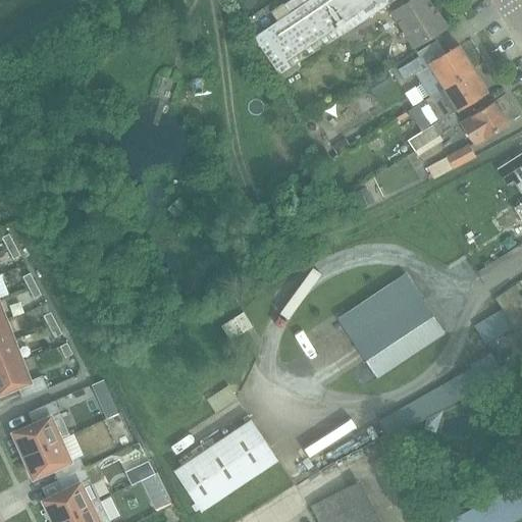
[(256,36),(253,38),(282,82),(300,69),(296,64),(324,47),(337,39),(367,19),(396,0),(291,0),(284,5),(285,6),(272,15),(277,22),(256,36)]
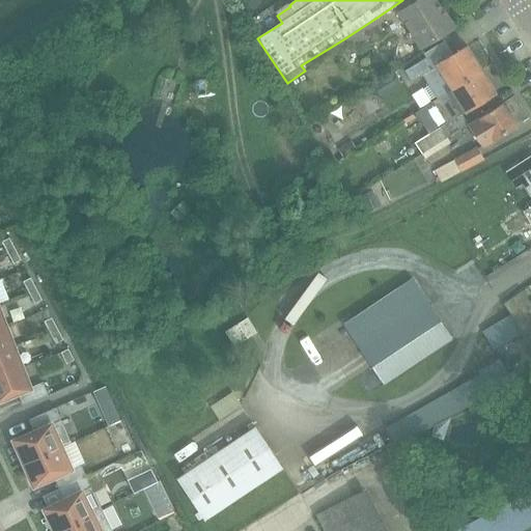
[(435,0),(419,0),(413,4),(395,16),(418,51),(440,37),(437,33),(451,24),(441,8),(440,8),(435,0)]
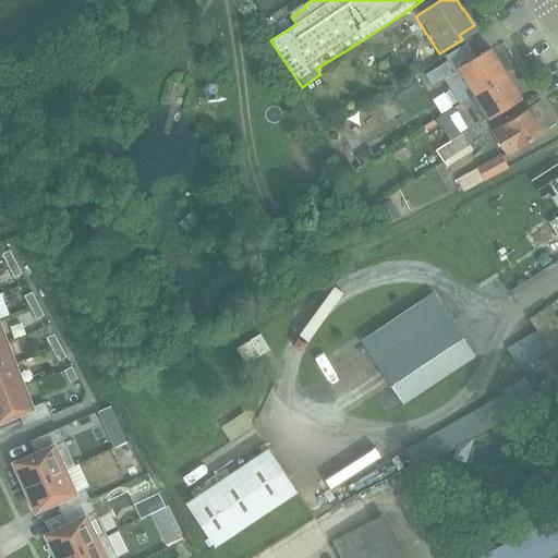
[(392,21),(361,41),(368,52),(370,53),(383,45),(400,34),(392,21)]
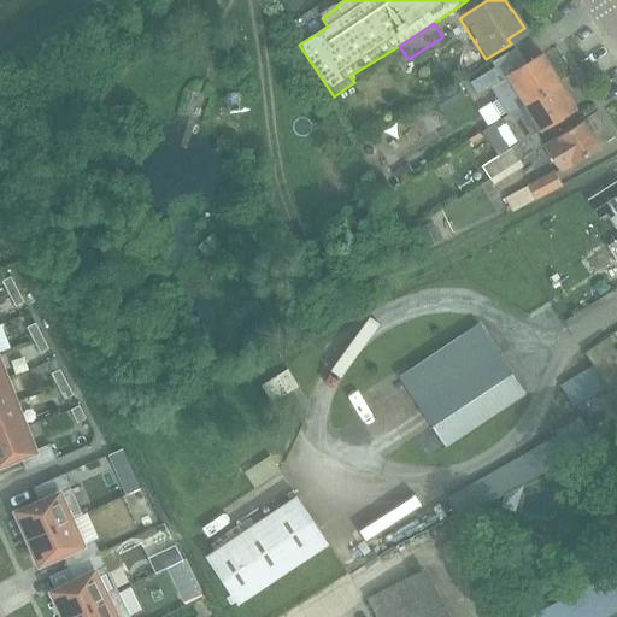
[(492,105),(499,115),(557,80),(541,54),(500,81),(492,68),(469,82),(476,94),(489,86),(499,100),(492,105)]
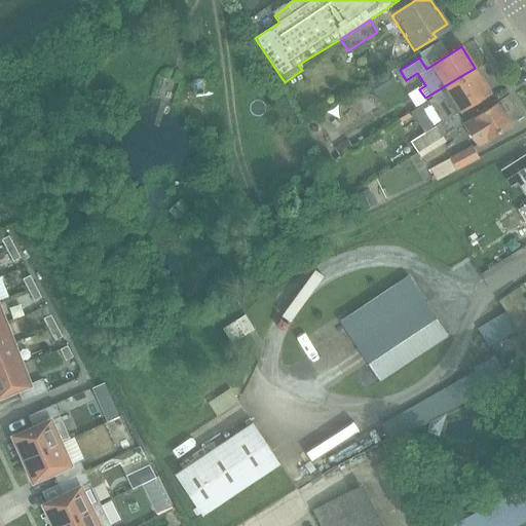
[(429,98),(444,121),(410,141),(418,153),(463,124),(457,114),(490,94),(475,68),(425,98),(426,100),(429,98)]
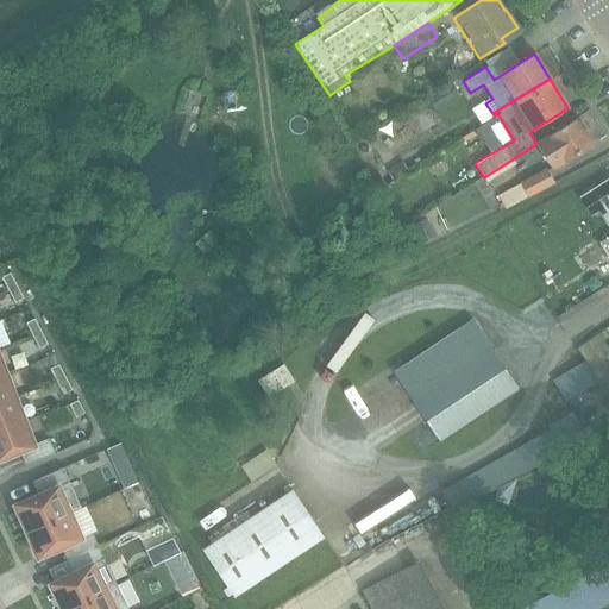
[(429,100),(438,112),(462,96),(453,85),(429,100)]
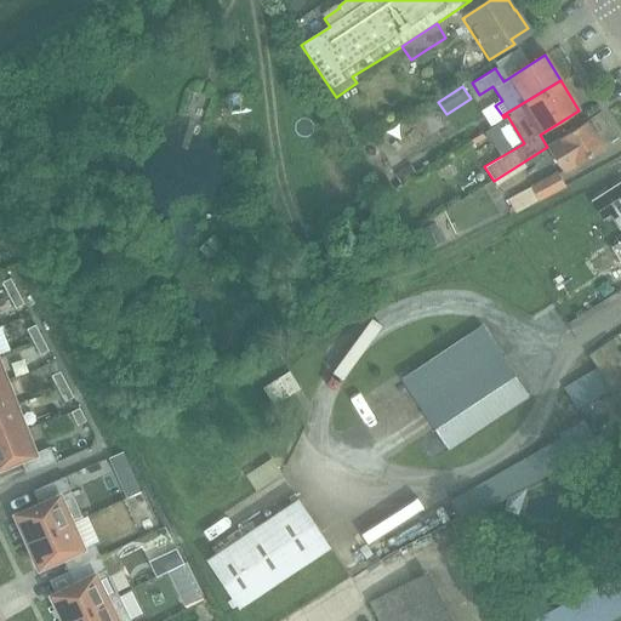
[(586,121),(567,135),(548,146),(556,157),(565,172),(603,148),(586,121)]
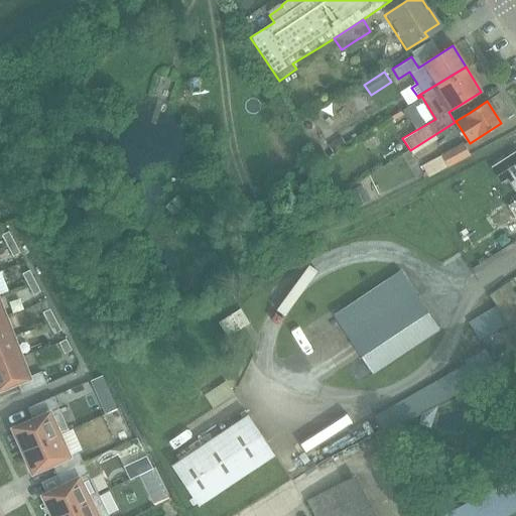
[(61,116),(56,130),(65,132),(69,119),(61,116)]
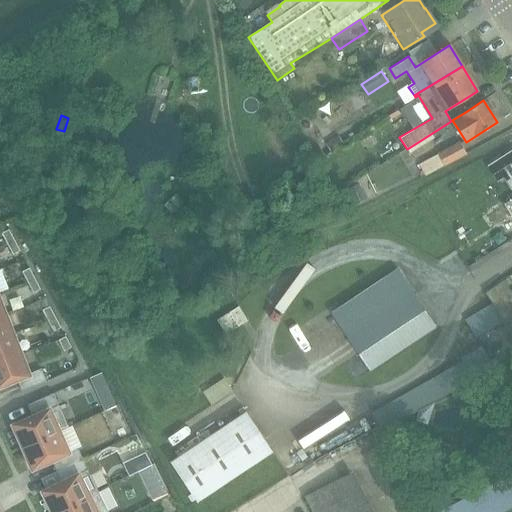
[(338,137),(326,144),(330,152),(343,144),(338,137)]
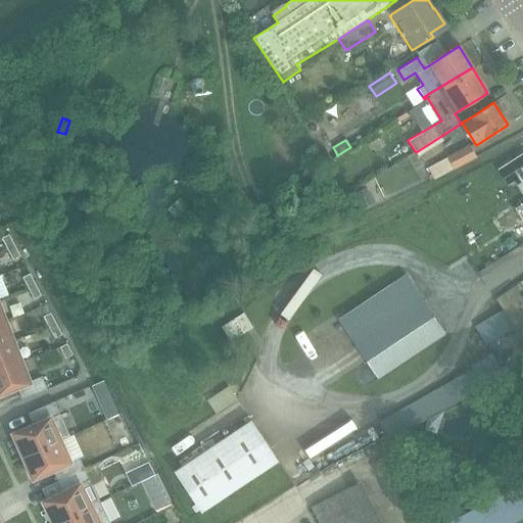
[(470,146),(447,158),(428,169),(434,180),(454,170),(455,172),(477,159),(470,146)]
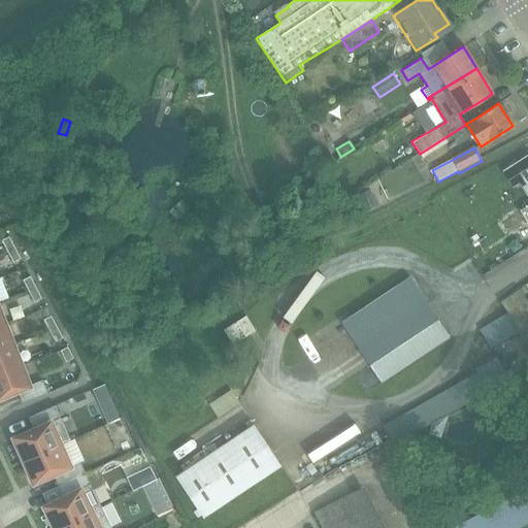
[(527,156),(503,172),(513,187),(519,183),(527,196),(527,204),(520,210),(527,223),(527,221),(527,156)]
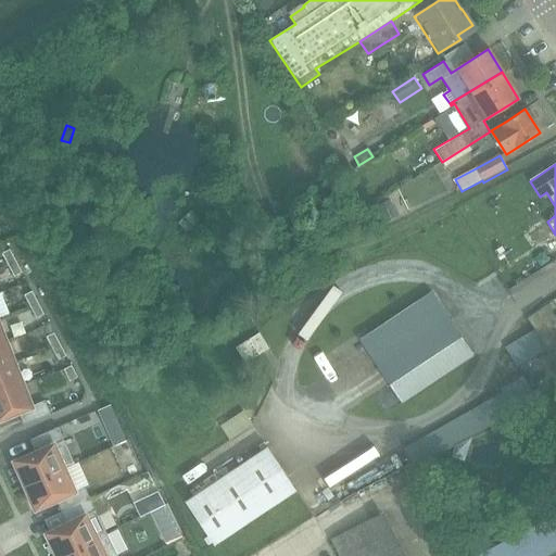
[(15,261),(9,250),(1,253),(8,265),(15,261)]
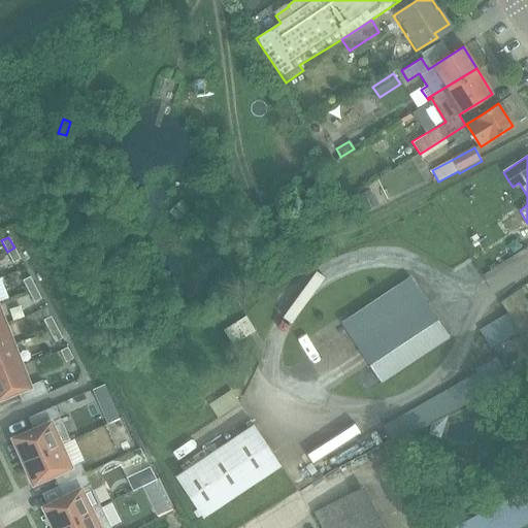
[(21,259),(14,248),(7,252),(13,263),(21,259)]
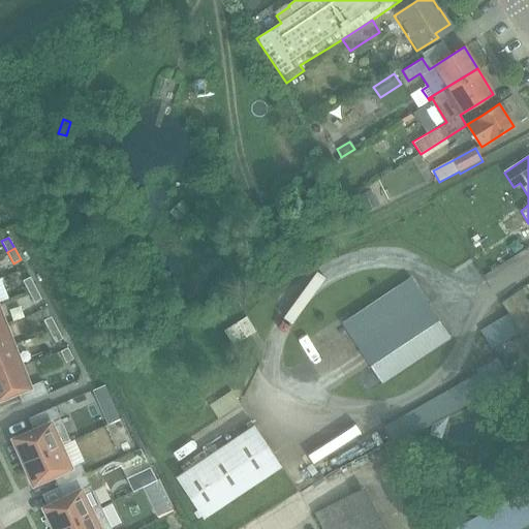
[(35,288),(30,277),(23,281),(28,291),(35,288)]
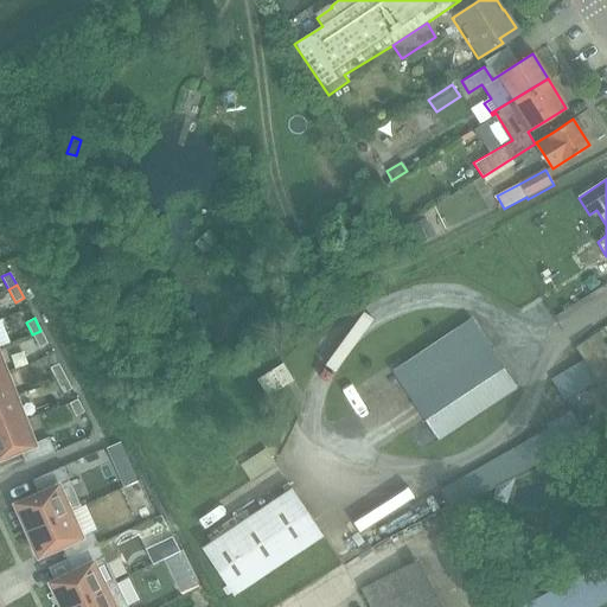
[(410,400),(438,440),(516,388),(490,347),(489,347),(470,319),(391,371),(410,400)]
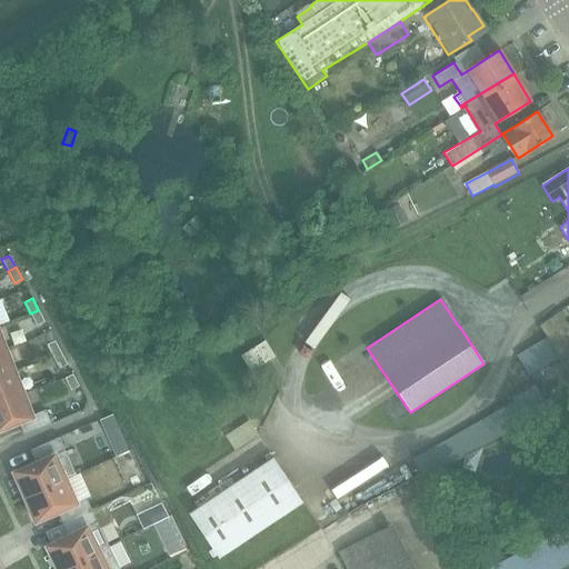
[(38,310),(30,313),(37,326),(45,321),(38,310)]
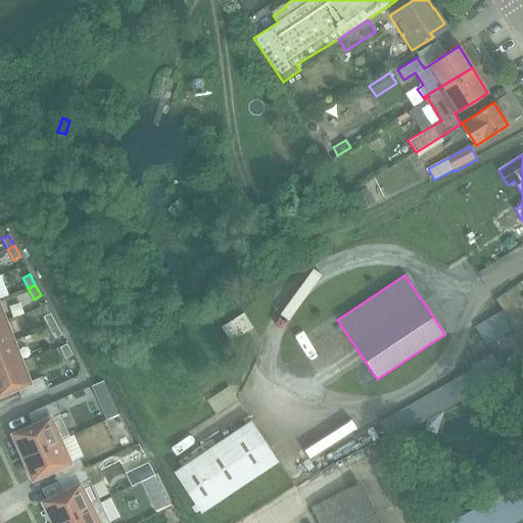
[(503,311),(474,328),(485,345),(486,348),(512,332),(514,330),(522,324),(522,300),(514,287),(495,300),(503,311)]
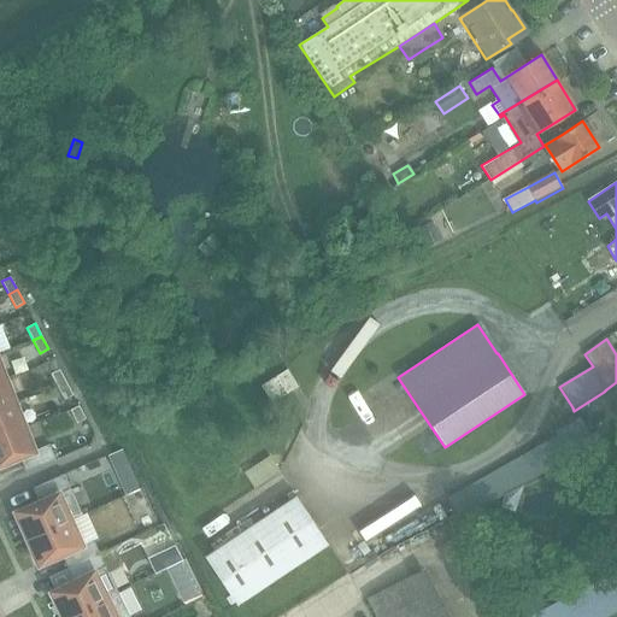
[(59,370),(51,374),(58,387),(66,382),(59,370)]
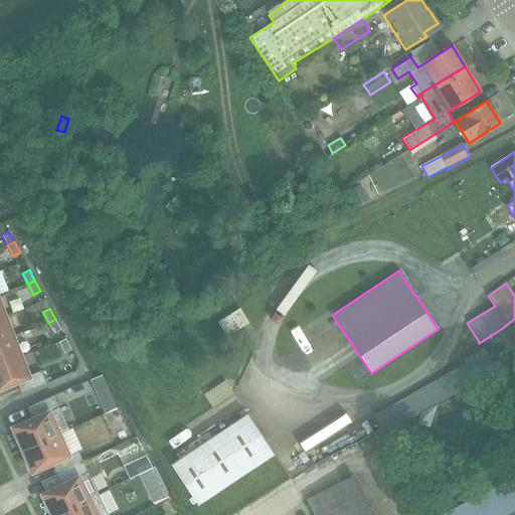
[(239,329),(230,314),(217,322),(226,337),(239,329)]
